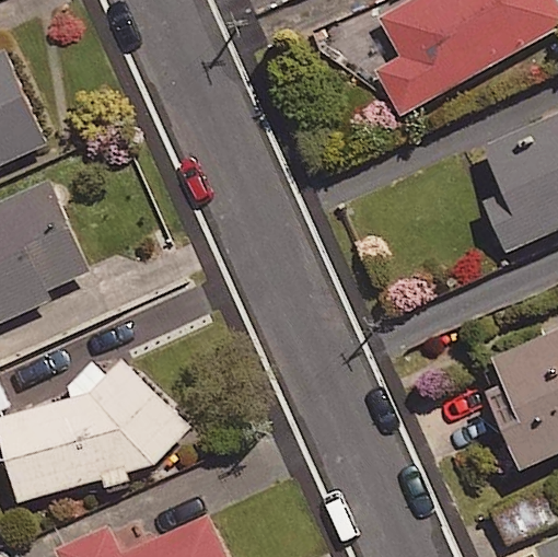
[(557,6),(554,0),(407,0),(376,16),(398,56),(375,68),(400,114),(557,25),(557,6)]
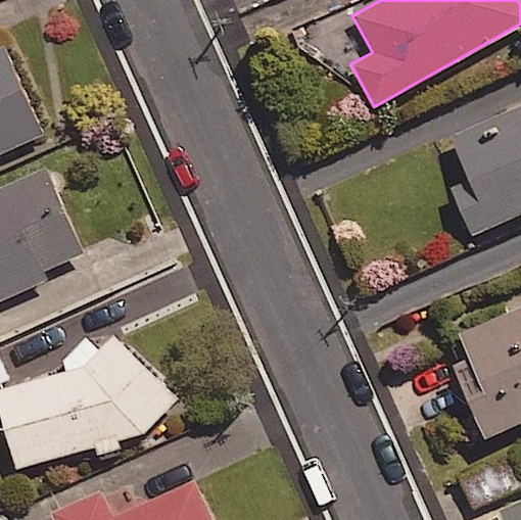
[(0,151),(42,133),(3,46),(0,46),(0,151)]
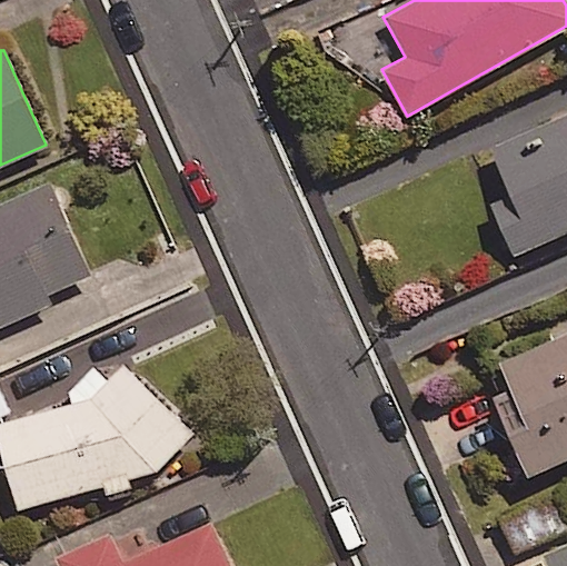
[(566,113),(489,148),(510,197),(491,205),(514,254),(566,230),(566,113)]
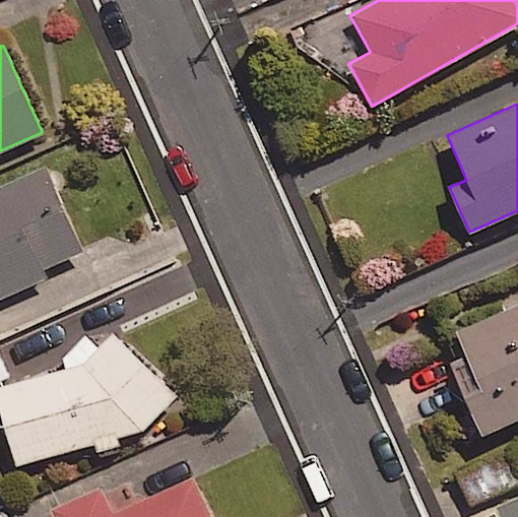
[(83,251),(45,166),(0,185),(0,298),(45,278),(42,270),(83,251)]
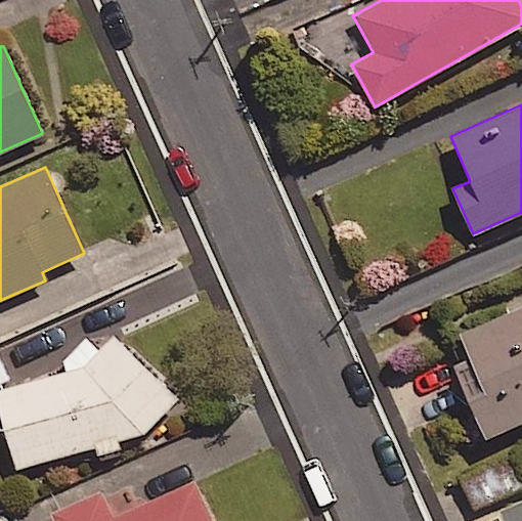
[(521,304),(457,333),(483,392),(467,399),(483,438),(521,421),(521,304)]
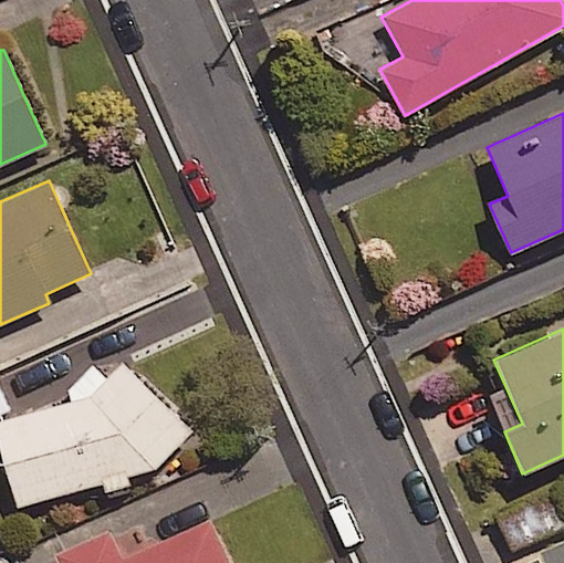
[(192,431),(121,364),(90,396),(0,420),(0,445),(17,508),(156,469),(192,431)]
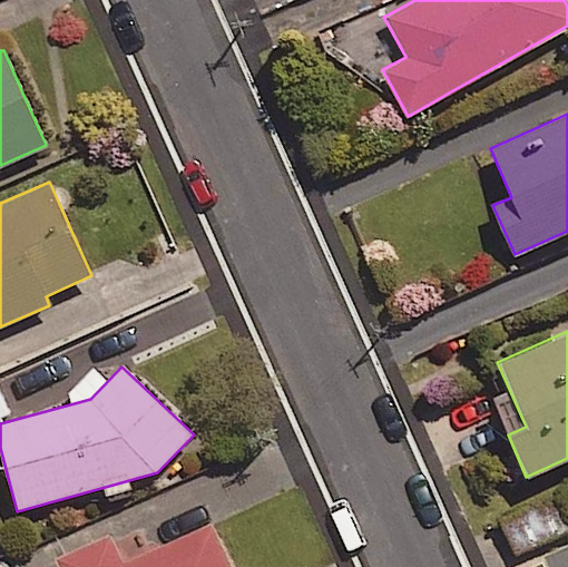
[(228,566),(208,525),(121,564),(108,535),(55,559),(58,566),(228,566)]
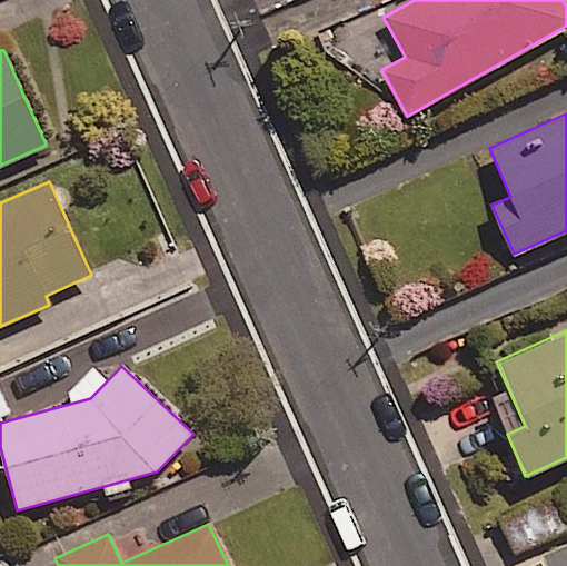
[(566,543),(545,553),(550,565),(566,565),(566,543)]
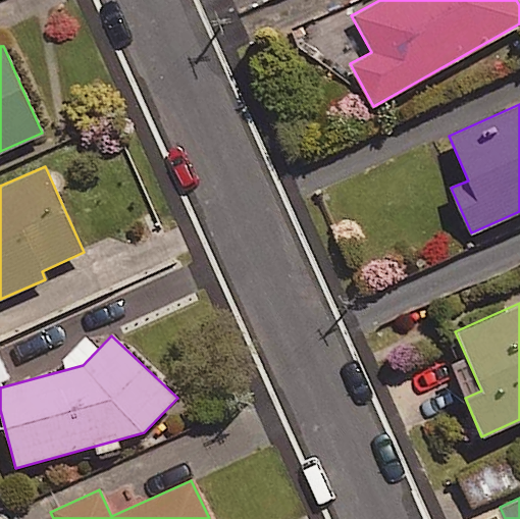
All buildings are outlined.
